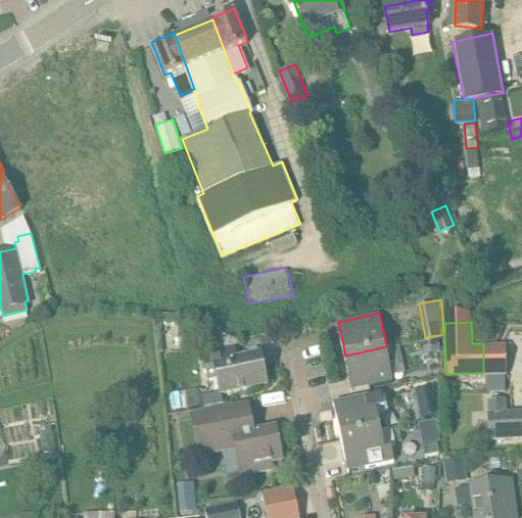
[(205,346),(219,343),(217,331),(214,332),(211,323),(203,325),(204,333),(203,334),(205,346)]
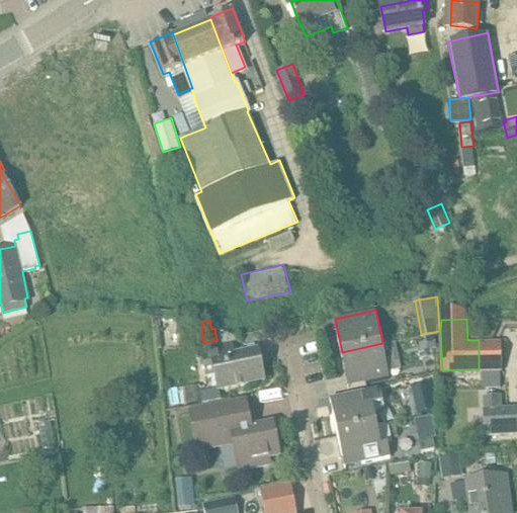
[(205,364),(212,363),(218,388),(265,378),(260,352),(234,357),(231,342),(202,348),(205,364)]
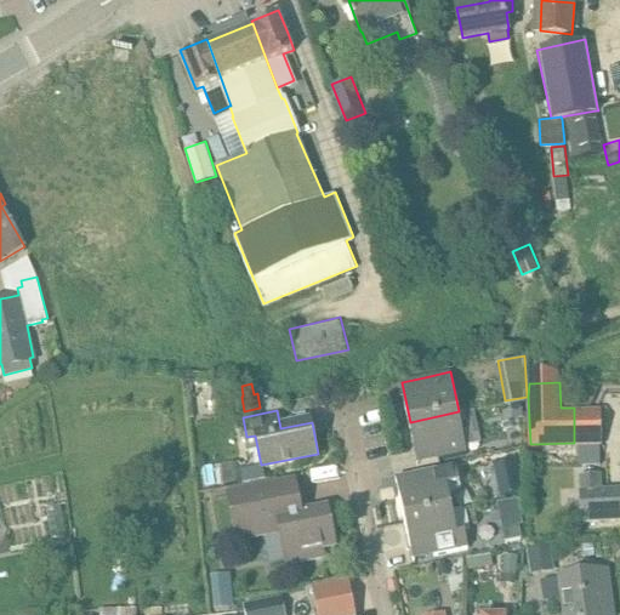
[(459,411),(410,422),(417,460),(442,455),(467,449),(459,411)]
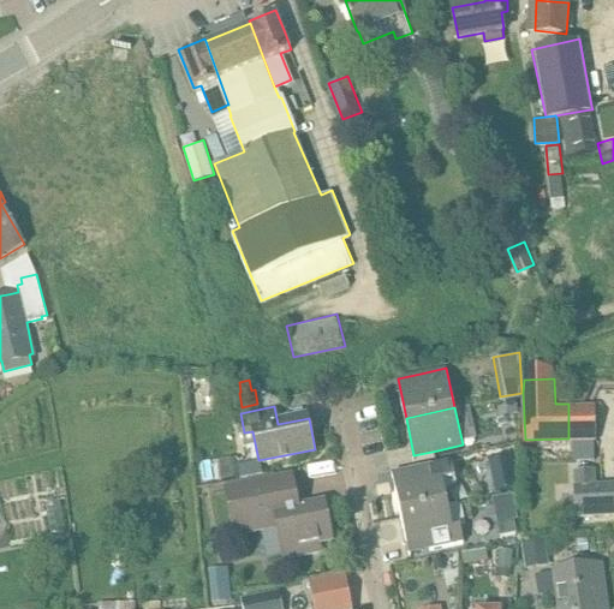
[(595,443),(576,443),(576,457),(594,457),(595,443)]
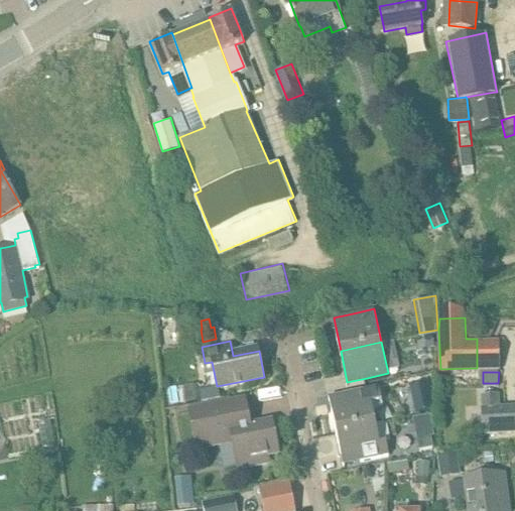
[(433,378),(410,382),(415,410),(436,405),(433,394),(436,393),(433,378)]
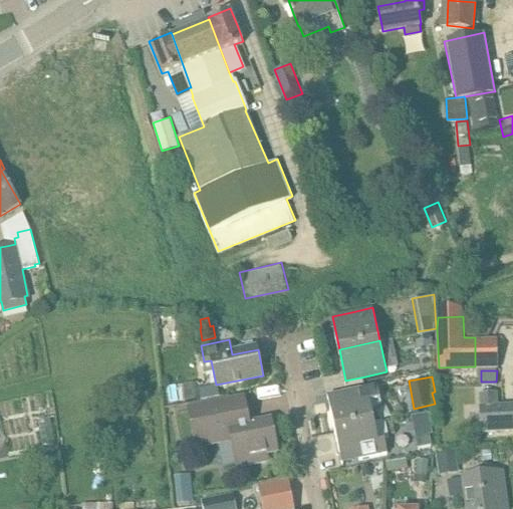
[(186,399),(203,397),(201,384),(198,379),(183,382),(186,399)]
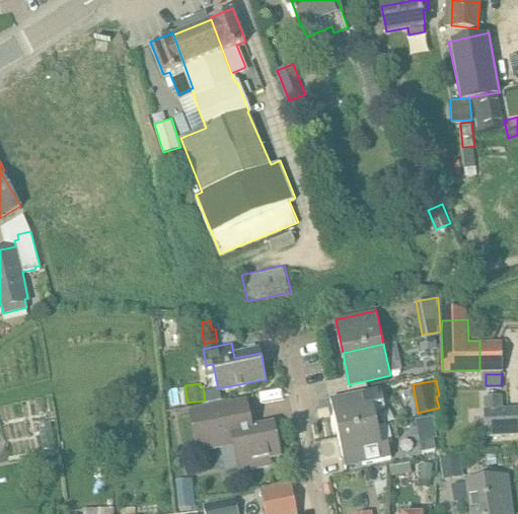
[(382,386),(351,393),(331,397),(339,432),(378,423),(374,406),(386,404),(382,386)]
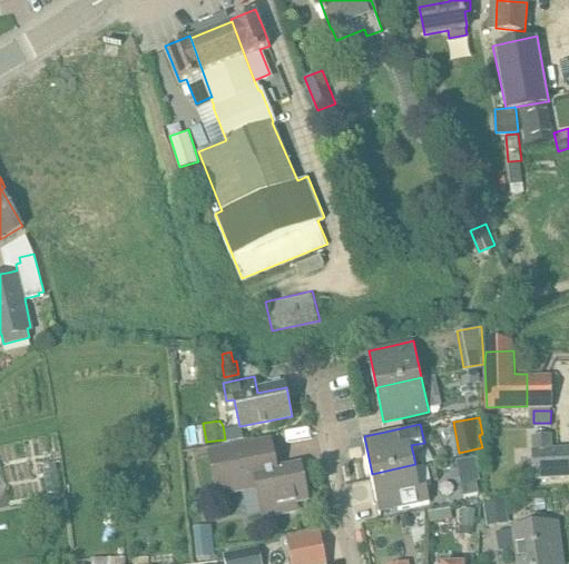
[(551,433),(533,434),(535,448),(533,448),(535,476),(568,473),(568,445),(552,447),(551,433)]
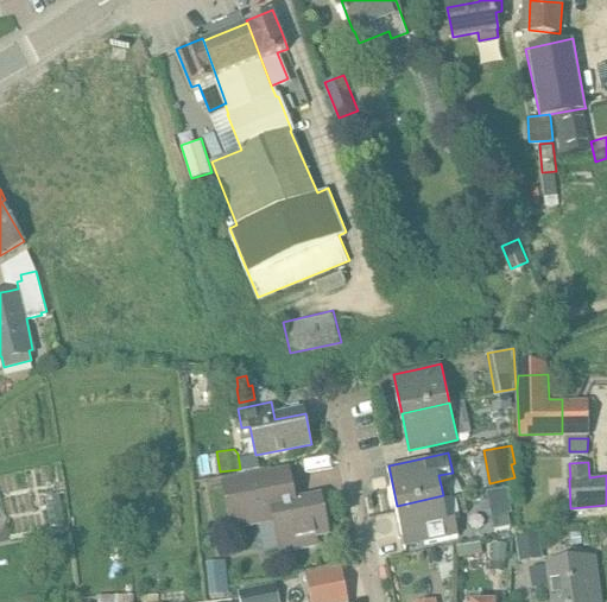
[(216,463),(208,463),(209,473),(217,471),(216,463)]
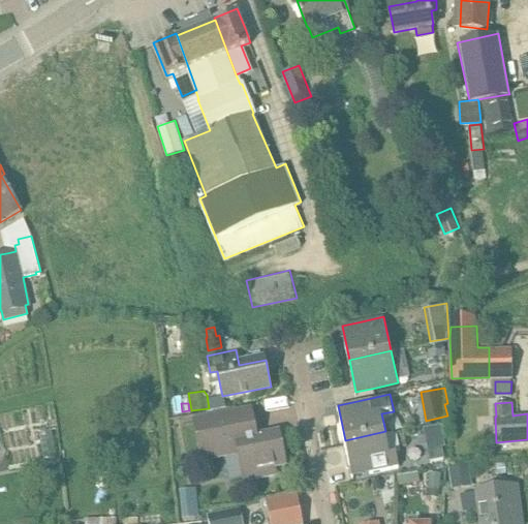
[(195,417),(193,417),(203,460),(239,453),(245,479),(256,475),(276,471),(275,467),(274,459),(285,457),(279,429),(259,433),(256,433),(254,419),(253,417),(251,407),(251,405),(249,405),(243,407),(233,408),(222,410),(195,417)]
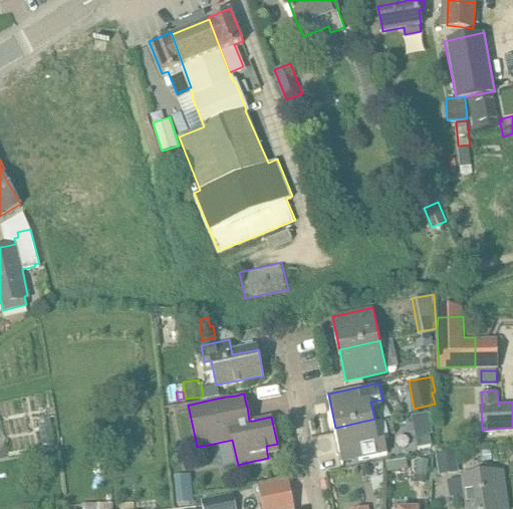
[(421,445),(437,442),(432,409),(416,412),(421,445)]
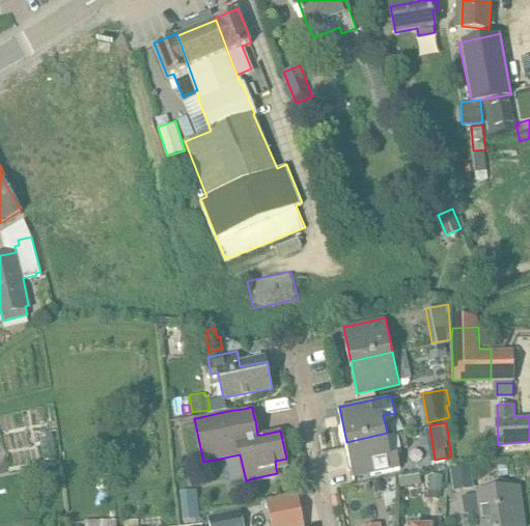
[(52,428),(39,431),(44,455),(56,453),(52,428)]
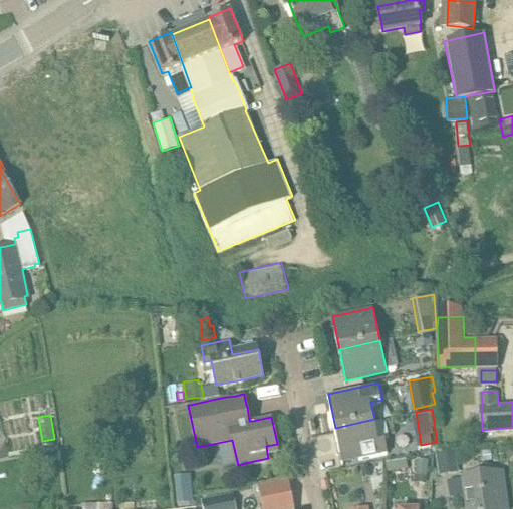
[(335,428),(342,462),(381,453),(389,452),(387,437),(378,439),(374,419),(335,428)]
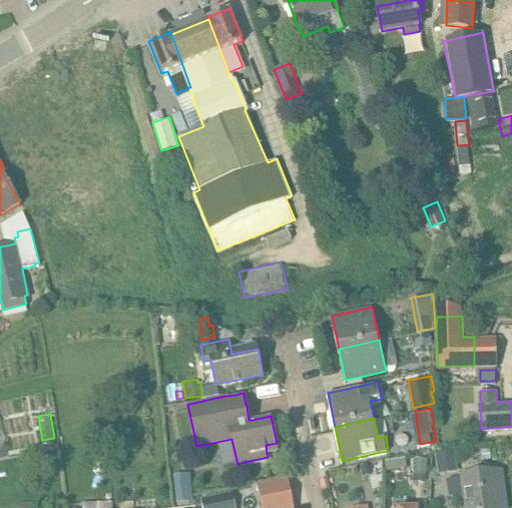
[(455,447),(435,450),(438,472),(459,469),(455,447)]
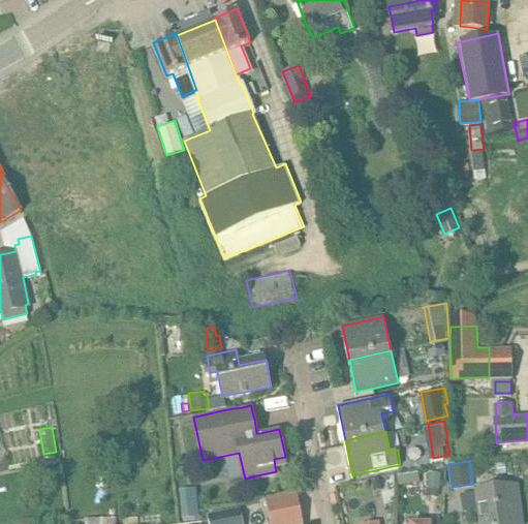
[(429,486),(441,487),(442,470),(431,469),(429,486)]
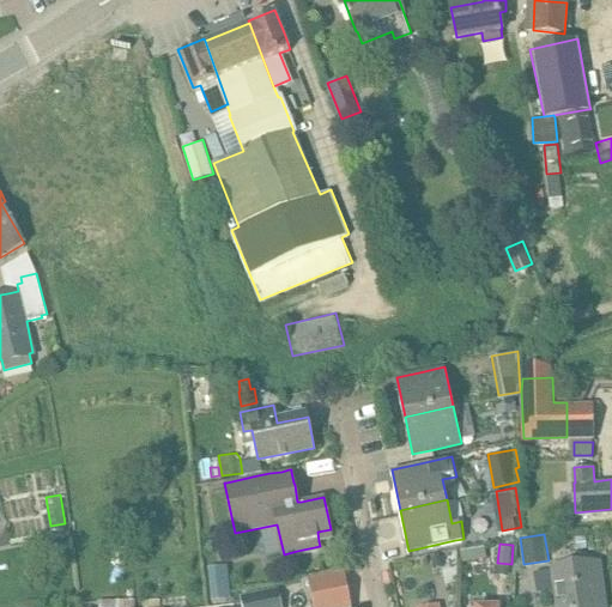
[(599,606),(605,606),(599,560),(575,564),(555,566),(559,606),(599,606)]
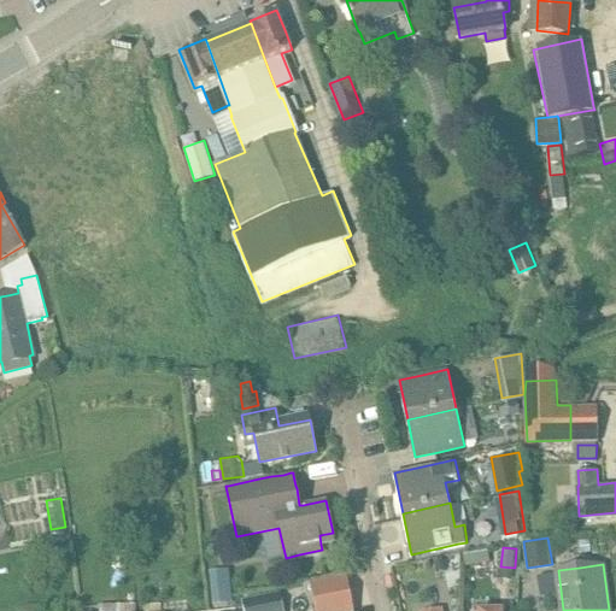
[(229,567),(210,569),(213,603),(234,600),(229,567)]
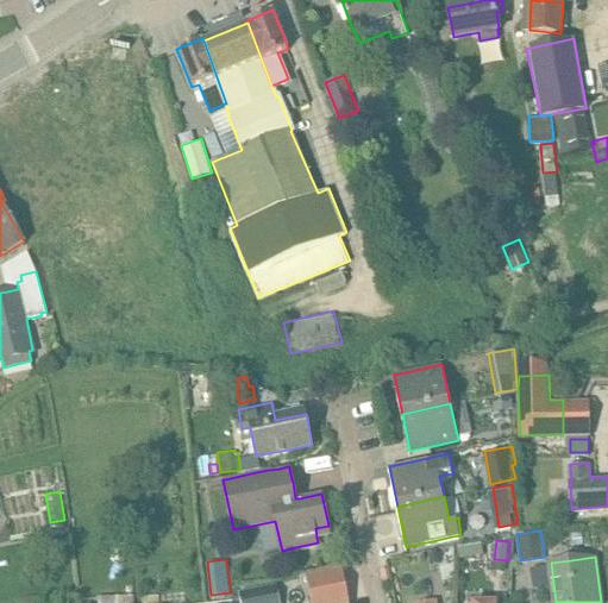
[(339,565),(300,573),(302,578),(309,602),(343,602),(346,602),(344,586),(340,570),(339,565)]
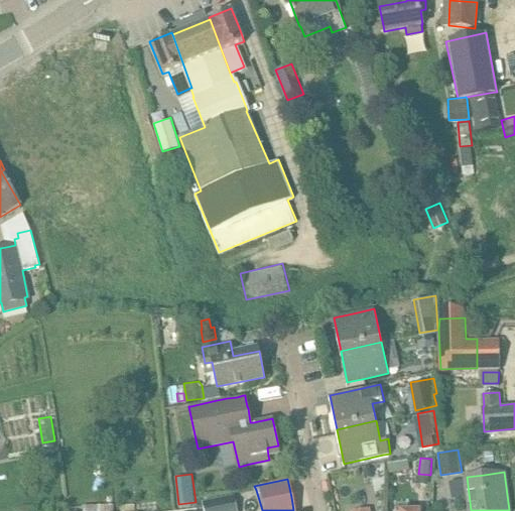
[(204,499),(206,510),(239,510),(236,492),(204,499)]
